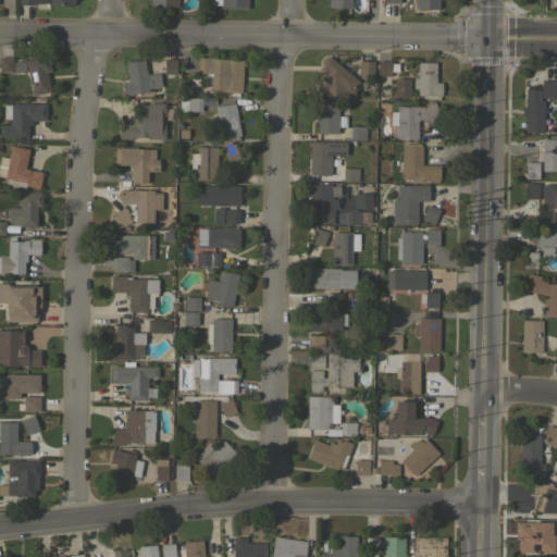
[(248,0),(248,9),(221,9),(221,4),(212,4),(212,0),(248,0)]
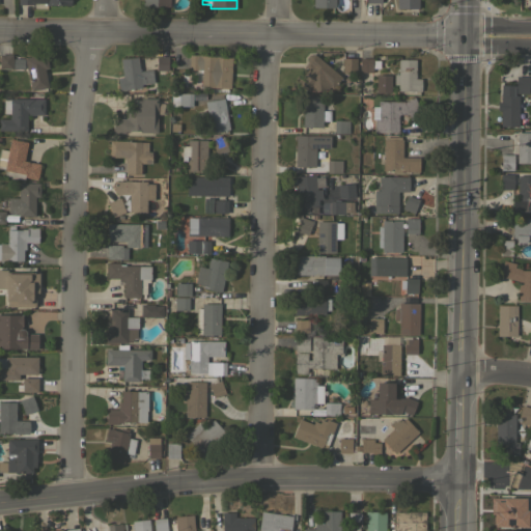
[(418,0),(418,8),(396,8),(396,0),(418,0)]
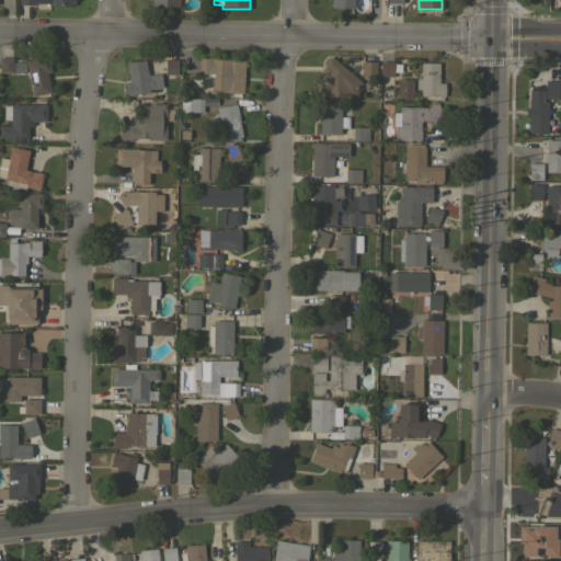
[(25,61),(47,56),(50,71),(46,72),(50,92),(33,96),(25,61)]
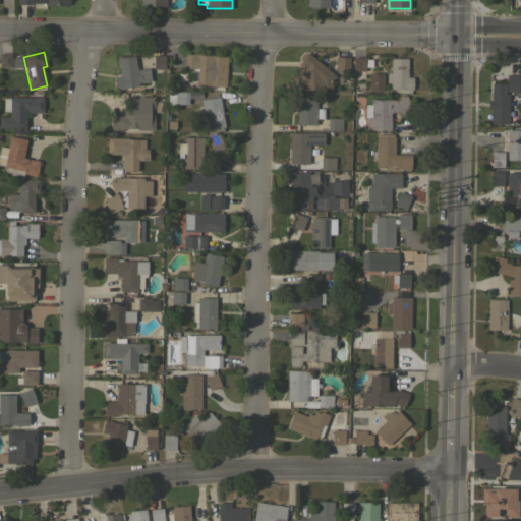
[(0,53),(11,53),(11,67),(0,67),(0,53)]
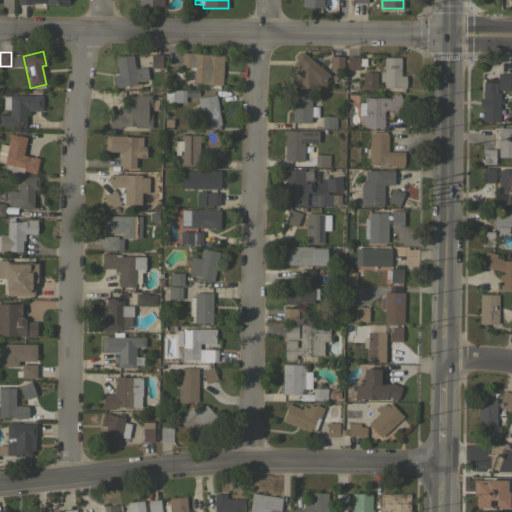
[(329,74),(319,86),(317,84),(314,87),(297,89),(286,81),(296,66),(293,63),(296,59),(295,57),(298,53),(302,52),(329,74)]
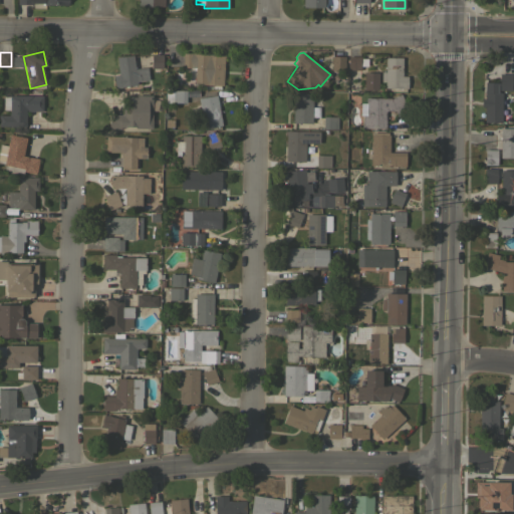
[(224,55),(222,85),(194,84),(194,82),(187,81),(188,62),(182,62),(183,53),(224,55)]
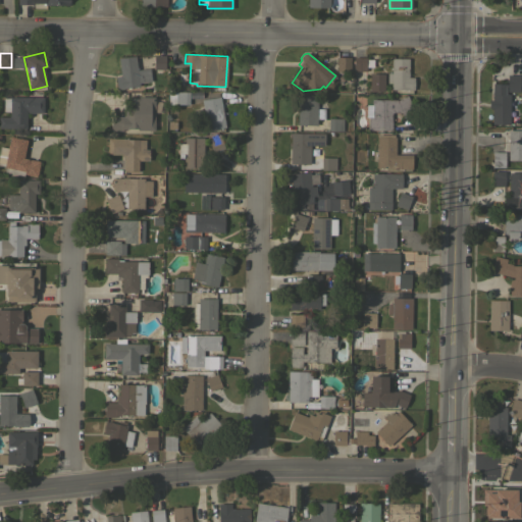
[(164,69),(153,69),(153,55),(164,55),(164,69)]
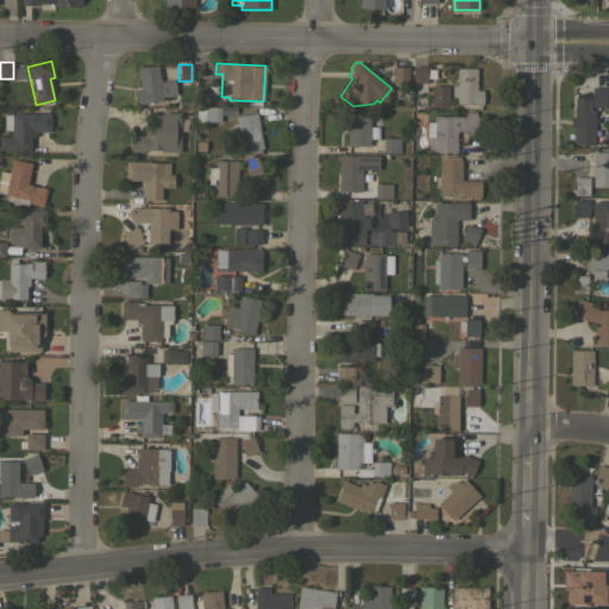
[(176,94),(162,96),(162,100),(144,102),(144,104),(136,105),(133,89),(140,88),(137,68),(157,66),(159,81),(174,80),(176,94)]
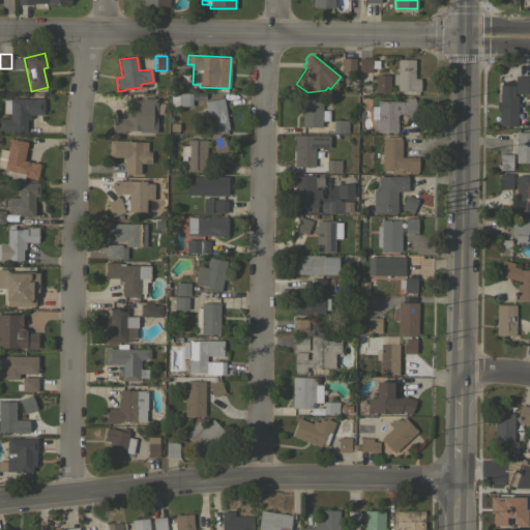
[(358,72),(358,57),(371,58),(371,72),(358,72)]
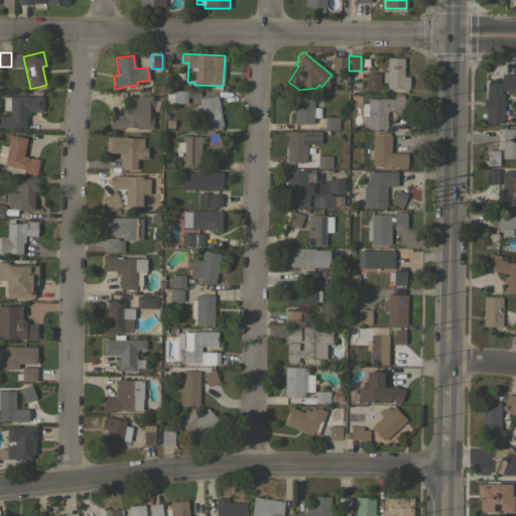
[(346,56),(346,72),(333,72),(333,56),(346,56)]
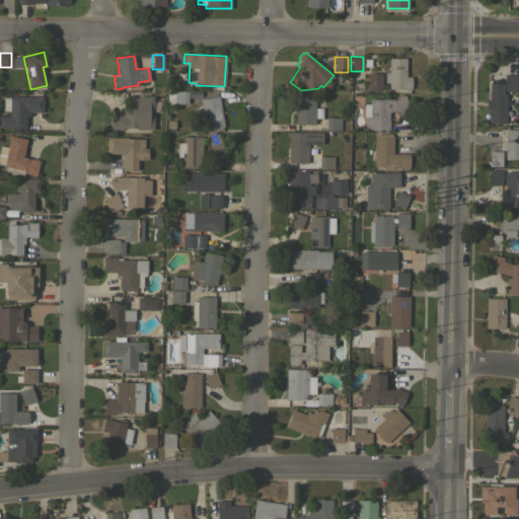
[(405,58),(405,77),(412,77),(411,89),(388,88),(388,82),(384,82),(384,72),(388,72),(388,58),(405,58)]
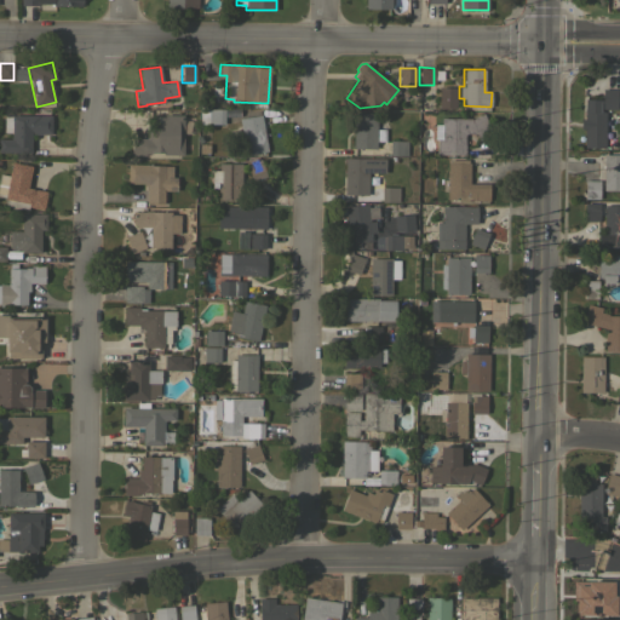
[(437,89),(454,89),(454,109),(437,109),(437,89)]
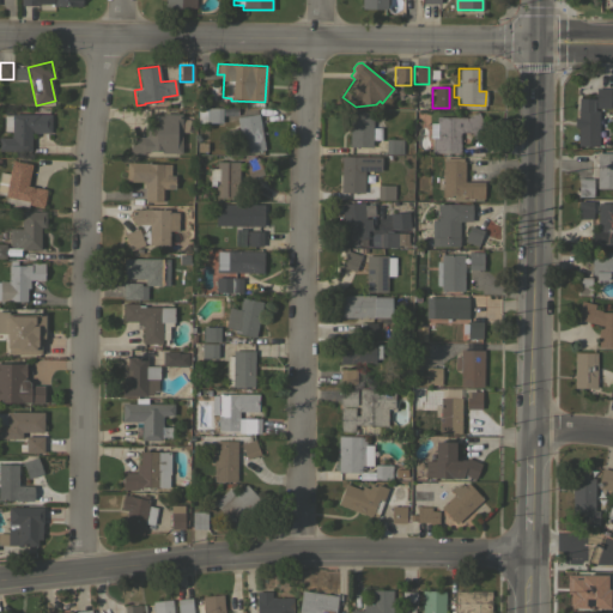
[(595,87),(610,87),(610,108),(595,108),(595,87)]
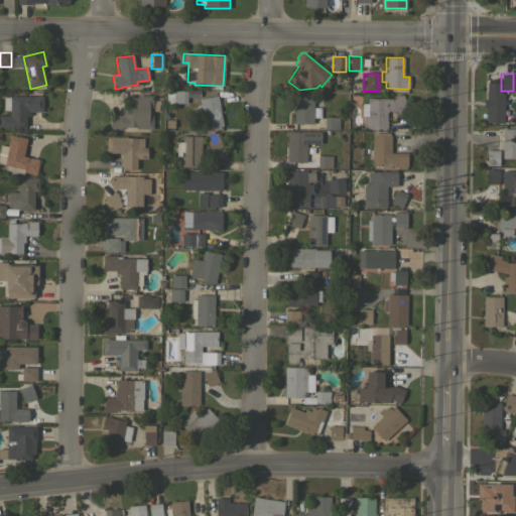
[(165,103),(165,90),(186,91),(186,103),(165,103)]
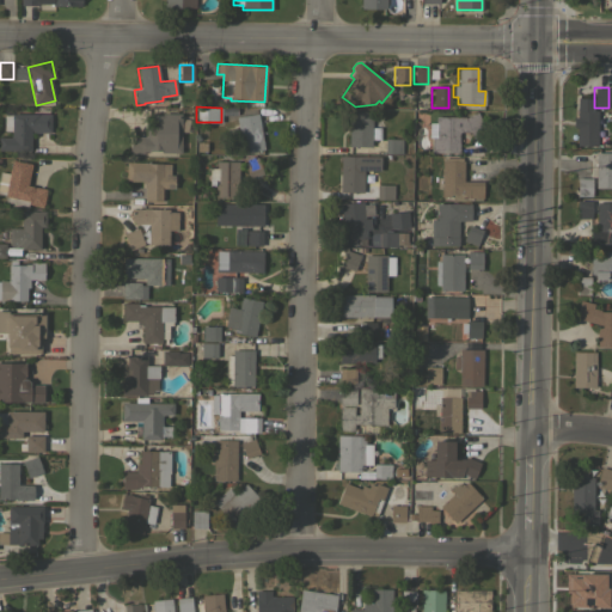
[(348,146),(349,110),(372,111),(372,127),(380,127),(380,140),(371,139),(371,147),(348,146)]
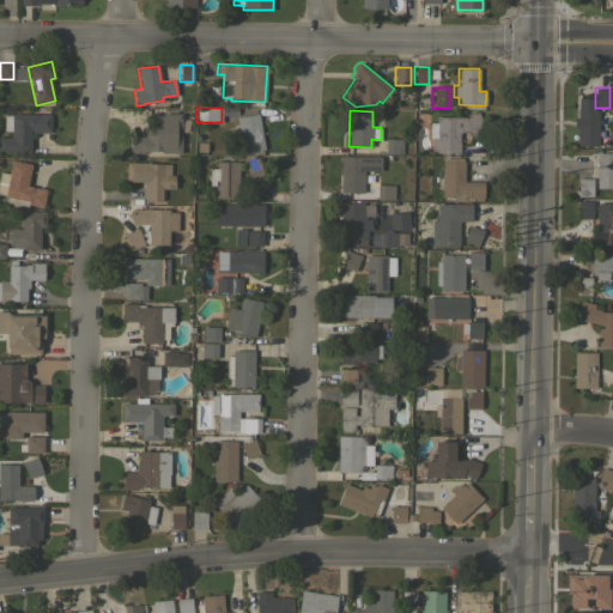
[(598,146),(577,146),(577,127),(574,127),(574,117),(577,117),(577,110),(598,110),(598,146)]
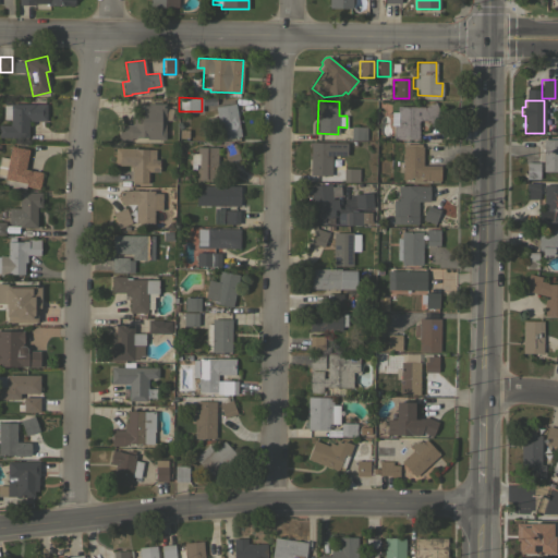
[(435,101),(438,109),(437,110),(443,121),(432,126),(428,120),(419,120),(417,140),(392,140),(392,125),(397,125),(397,106),(424,106),(435,101)]
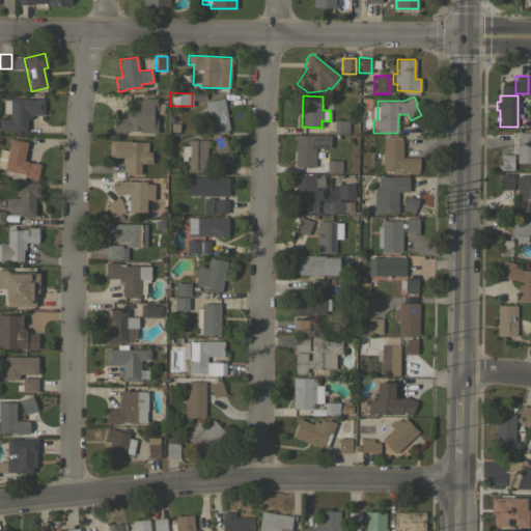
[(44,99),(44,114),(27,114),(26,131),(0,130),(0,119),(9,119),(9,113),(3,113),(3,100),(9,100),(9,99),(44,99)]
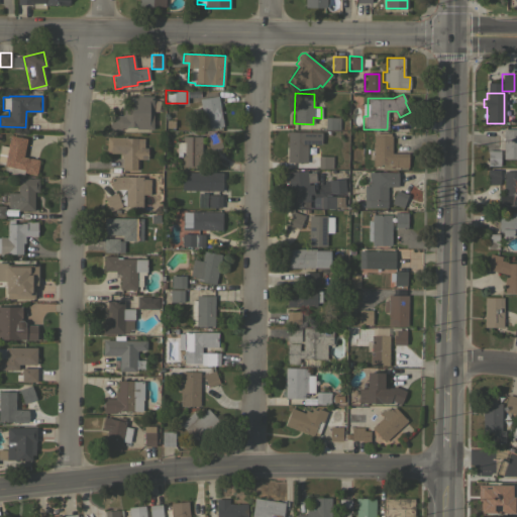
[(152,96),(152,101),(160,101),(160,111),(152,111),(152,129),(136,129),(136,128),(120,128),(120,129),(109,129),(109,115),(121,115),(121,108),(124,108),(124,97),(136,97),(136,96),(152,96)]
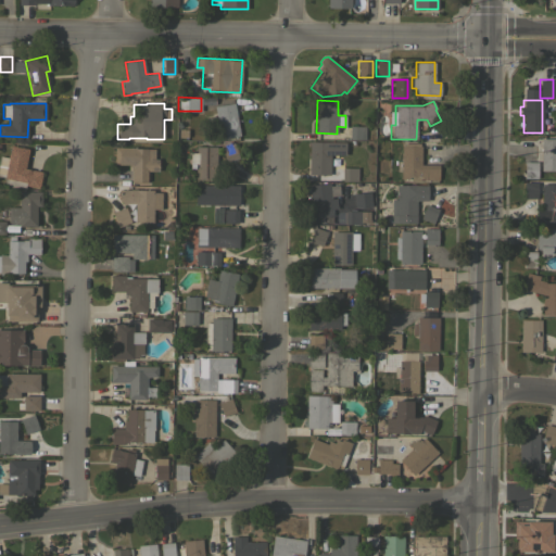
[(239,136),(219,139),(216,122),(213,123),(212,113),(216,113),(215,106),(234,103),(239,136)]
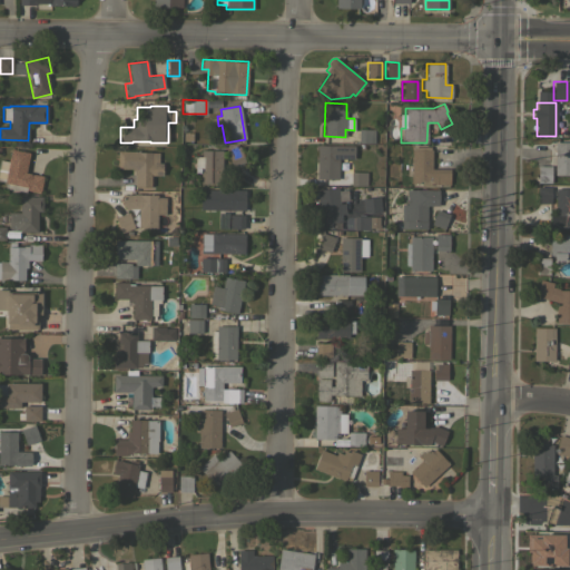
[(374,129),(374,143),(357,144),(357,129),(374,129)]
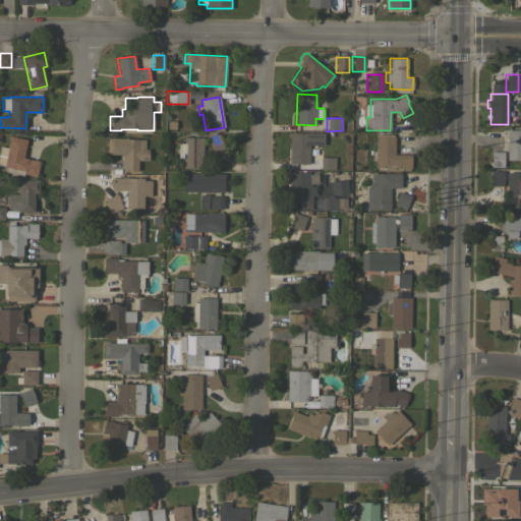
[(507,129),(520,129),(520,160),(507,160),(507,129)]
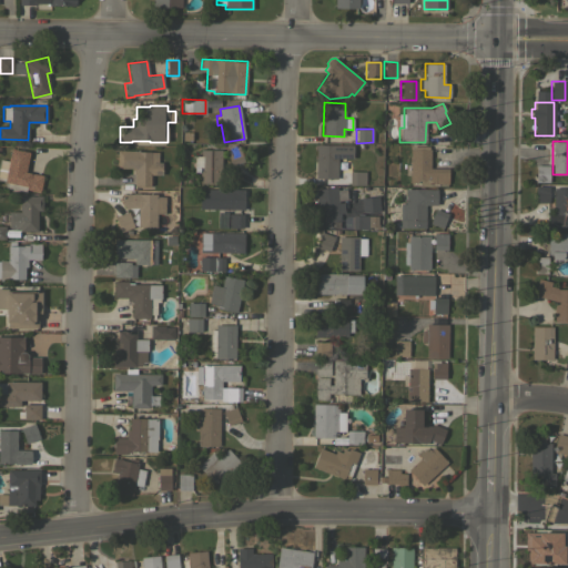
[(353,145),(353,159),(337,159),(337,160),(342,160),(342,172),(336,172),(336,179),(315,179),(315,144),(353,145)]
